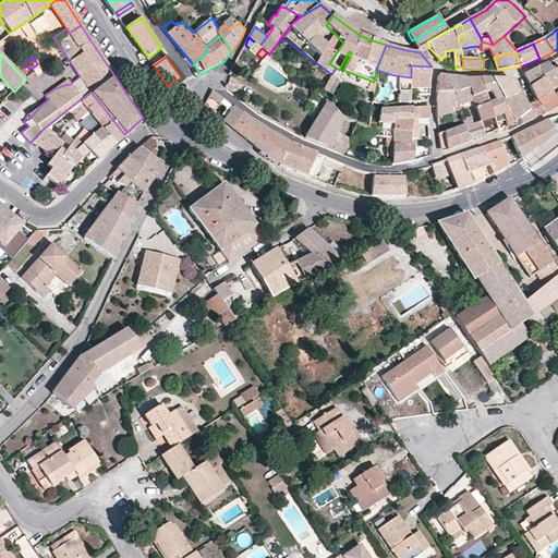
[(546,63),(543,65),(546,73),(550,71),(548,65),(552,64),(550,61),(546,63)]
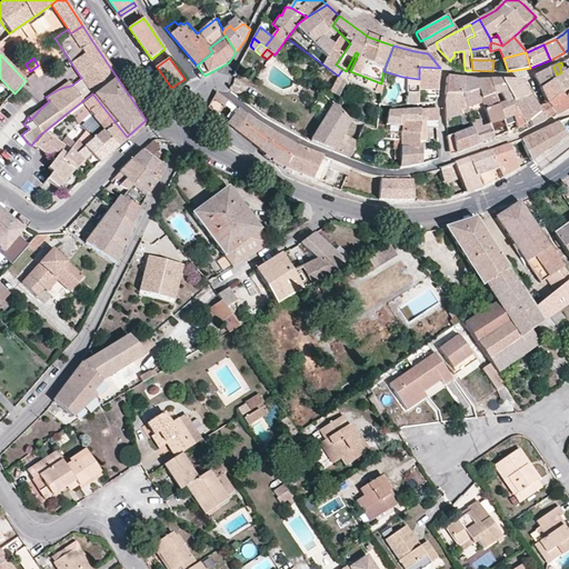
[(419,86),(428,86),(440,86),(440,73),(440,68),(419,67),(419,79),(419,86)]
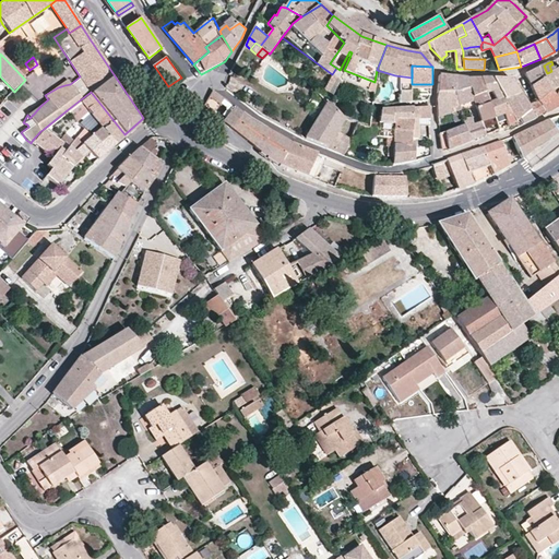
[(558,99),(558,68),(558,69),(555,70),(551,71),(547,73),(544,66),(538,68),(547,88),(552,93),(558,99)]
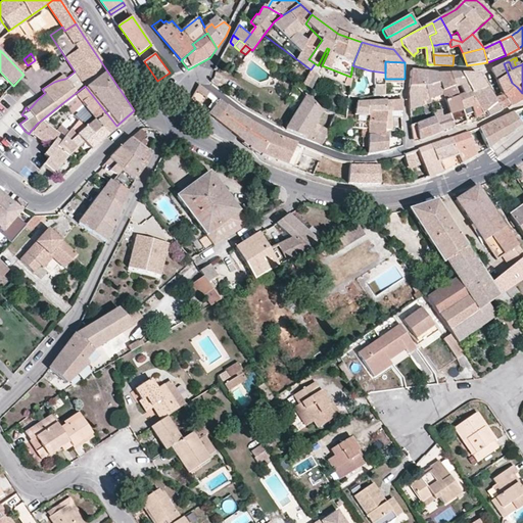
[(502,93),(505,98),(517,87),(512,83),(504,63),(492,69),(500,86),(502,93)]
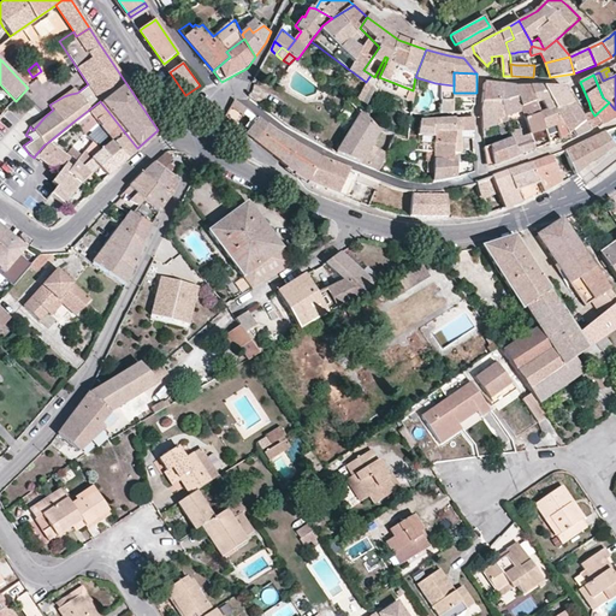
[(374,89),(366,82),(357,95),(362,98),(367,101),(374,89)]
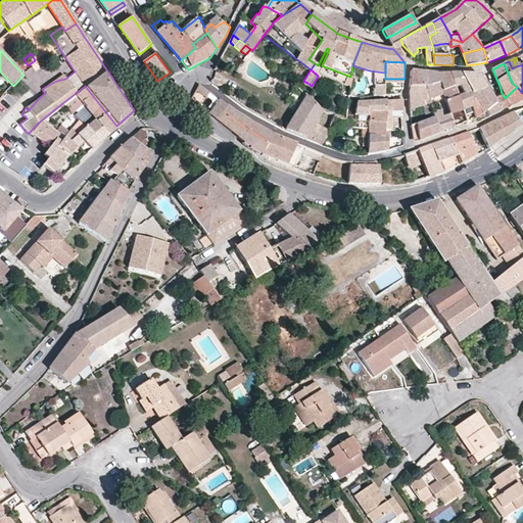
[(425,87),(426,73),(412,69),(410,87),(425,87)]
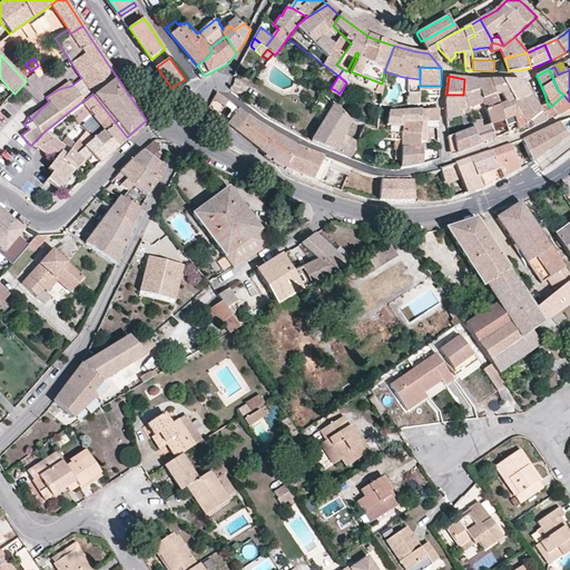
[(66,87),(71,86),(67,79),(45,96),(46,97),(59,89),(66,87)]
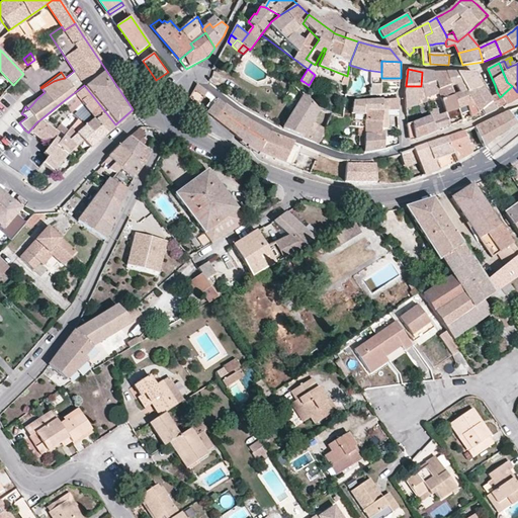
[(422,72),(421,86),(425,99),(440,95),(433,73),(422,72)]
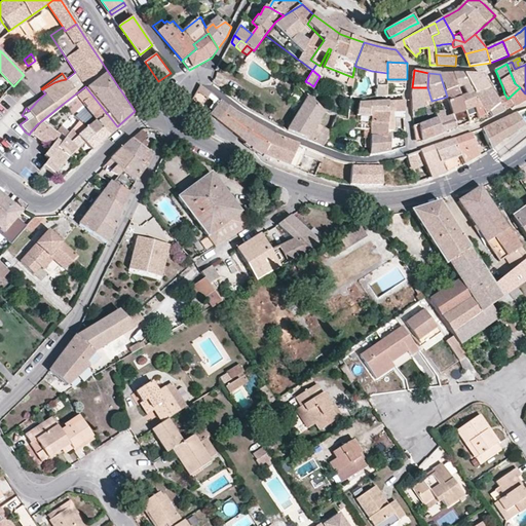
[(448,100),(448,101),(461,97),(458,90),(457,85),(453,74),(440,74),(447,97),(448,100)]
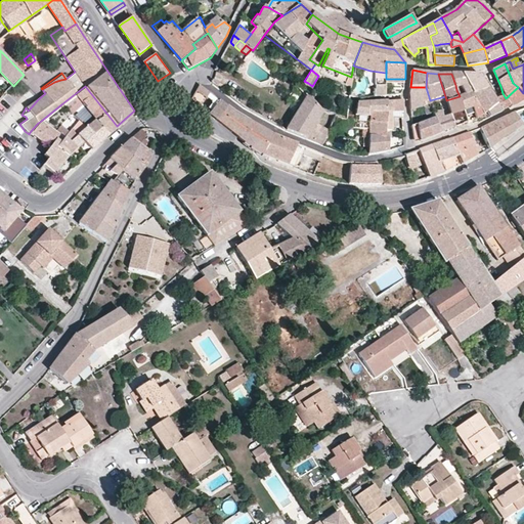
[(464,95),(460,96),(464,110),(465,113),(471,111),(470,107),(472,106),(474,113),(476,119),(483,116),(483,115),(478,105),(473,95),(463,74),(451,74),(455,85),(460,83),(463,92),(464,95)]
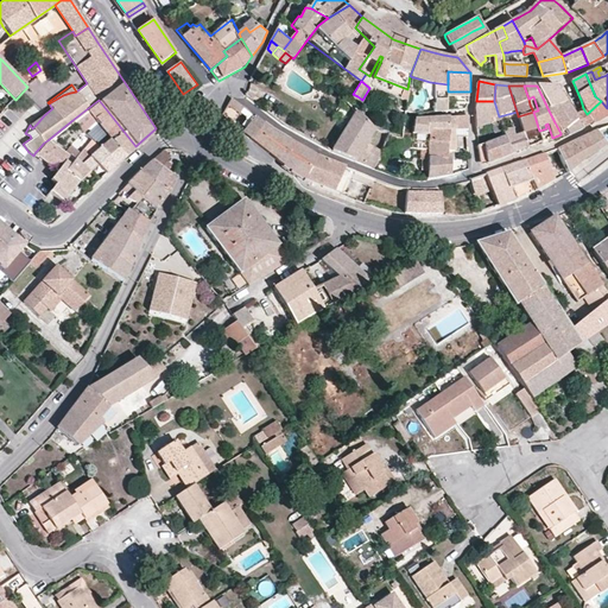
[(537,86),(549,111),(567,105),(561,93),(557,86),(537,86)]
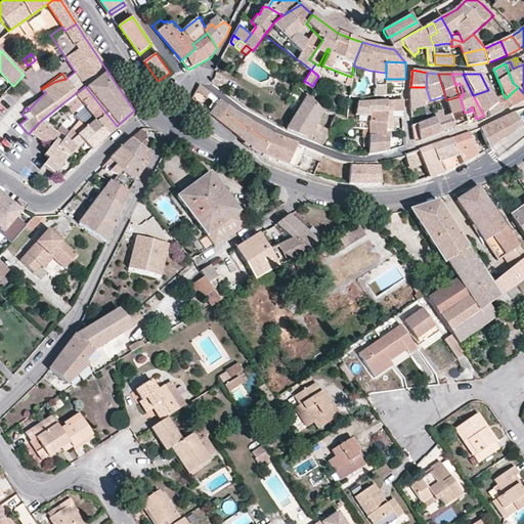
[(395,94),(394,88),(394,79),(386,79),(386,95),(395,94)]
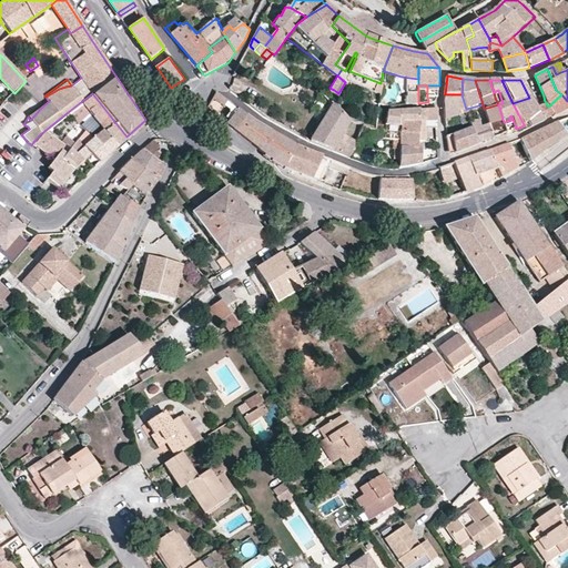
[(427,95),(438,95),(439,85),(427,85),(427,95)]
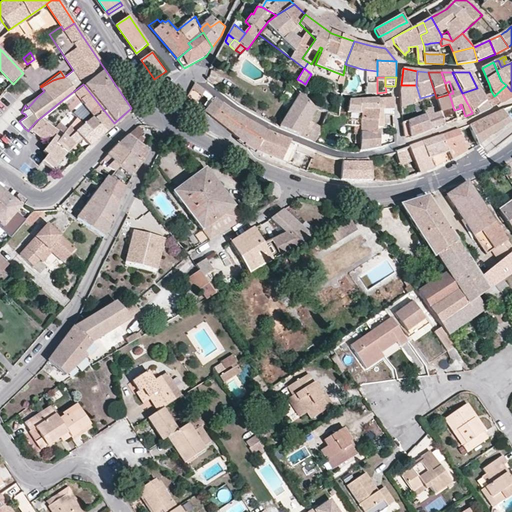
[(174,98),(180,92),(171,83),(165,89),(163,90),(172,100),(174,98)]
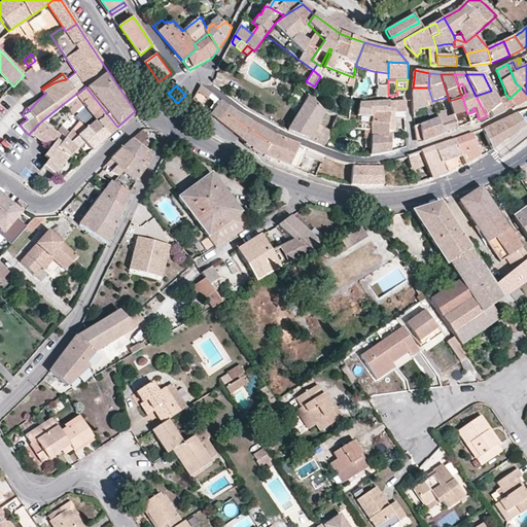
[(100,141),(117,127),(85,86),(63,104),(71,113),(74,111),(76,112),(80,108),(83,109),(85,108),(95,119),(85,128),(100,141)]
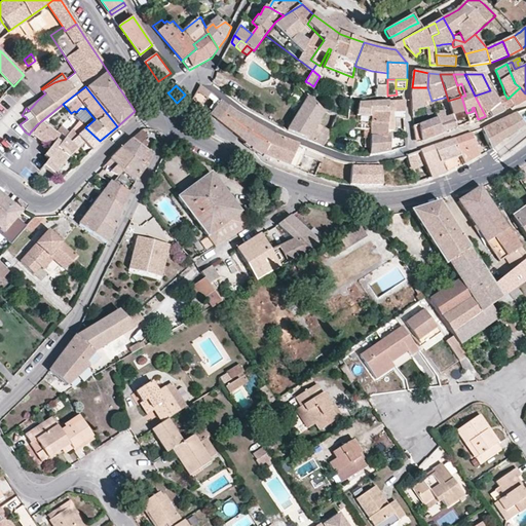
[(213,95),(201,86),(196,96),(207,102),(211,98),(213,95)]
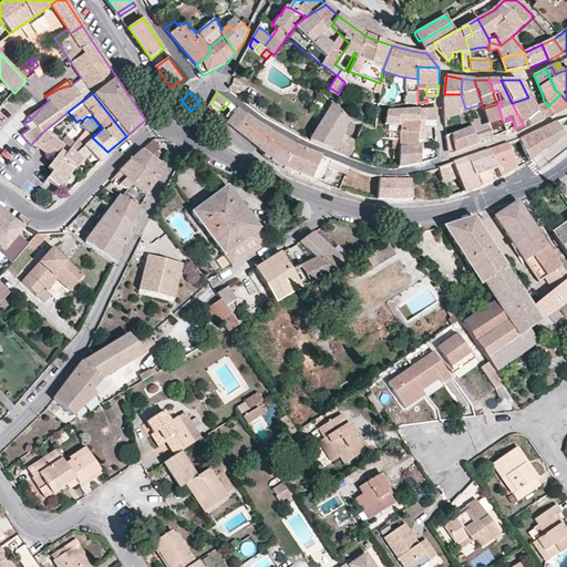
[(445,115),(453,114),(466,112),(465,109),(461,94),(444,94),(444,104),(445,115)]
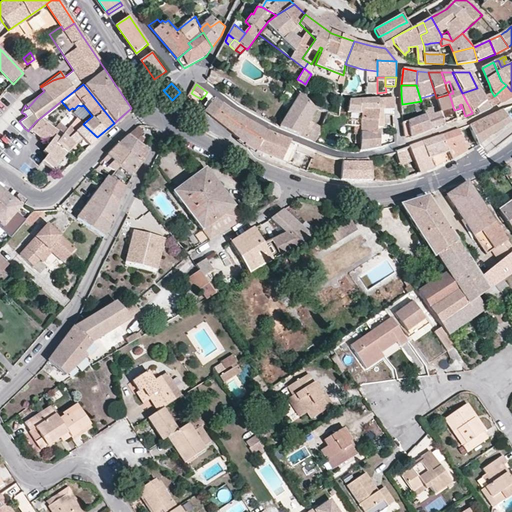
[(495,97),(499,104),(511,98),(511,91),(506,85),(494,96),(495,97)]
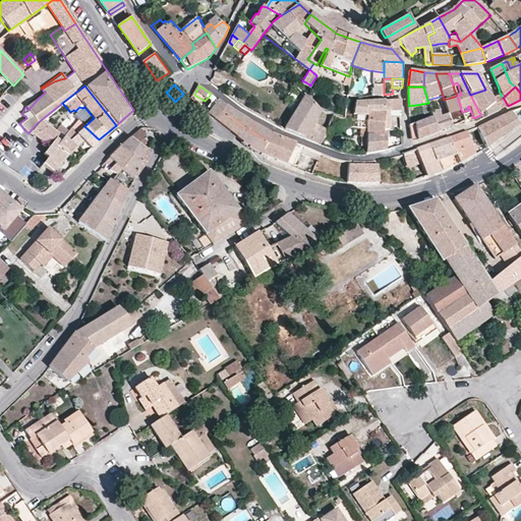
[(470,95),(475,105),(480,114),(495,104),(490,98),(485,90),(470,95)]
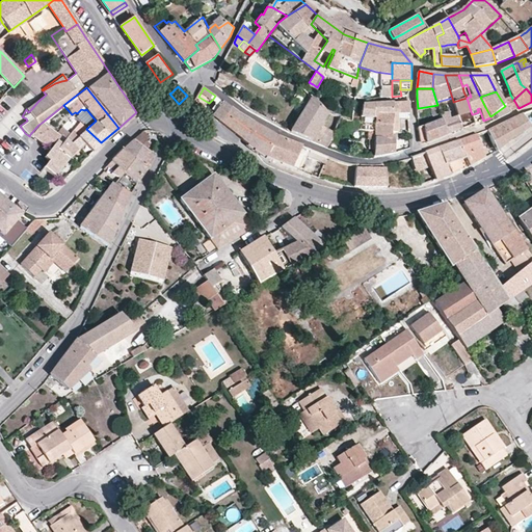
[(25,108),(26,109),(28,112),(32,108),(38,101),(46,95),(45,94),(25,108)]
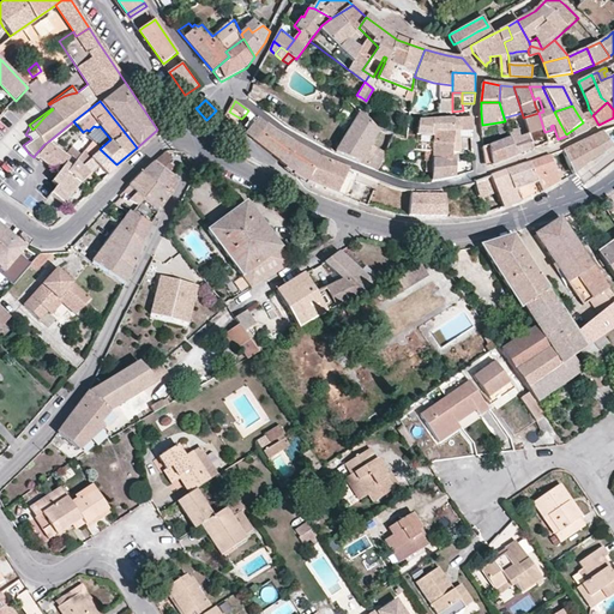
[(593,115),(589,109),(583,112),(578,115),(583,122),(594,116),(593,115)]
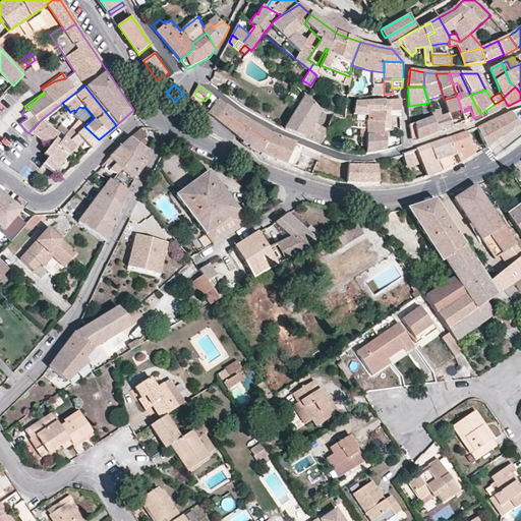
[(219,101),(211,94),(209,97),(215,102),(210,109),(212,110),(219,101)]
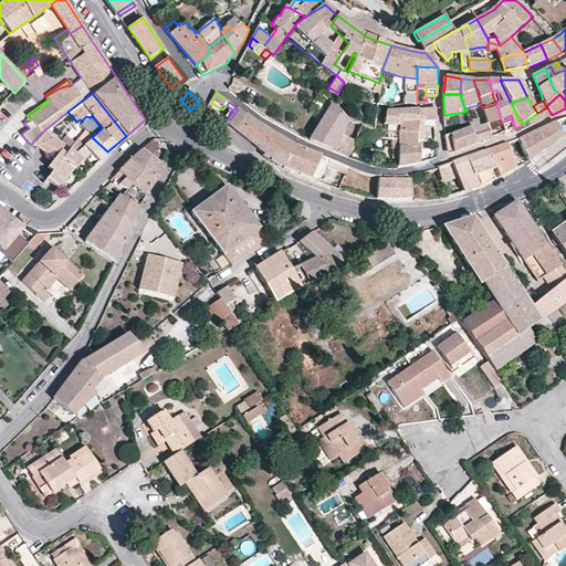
[(350,119),(334,102),(311,142),(333,150),(343,135),(350,119)]
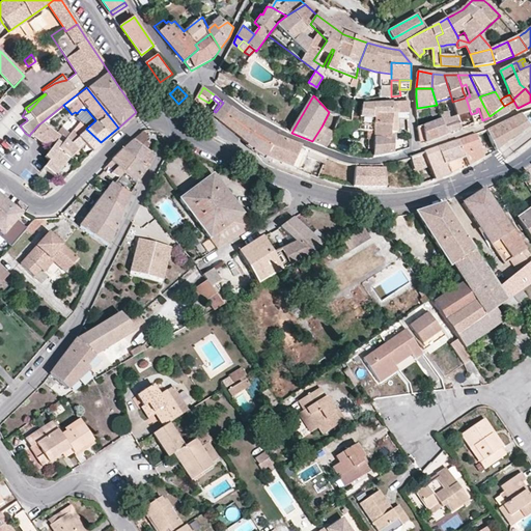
[(206,106),(208,103),(198,96),(195,101),(204,109),(206,106)]
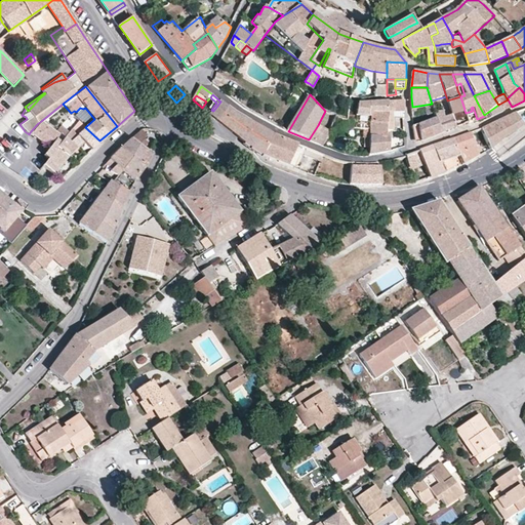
[(448,103),(452,115),(465,110),(460,96),(447,101),(448,102),(448,103)]
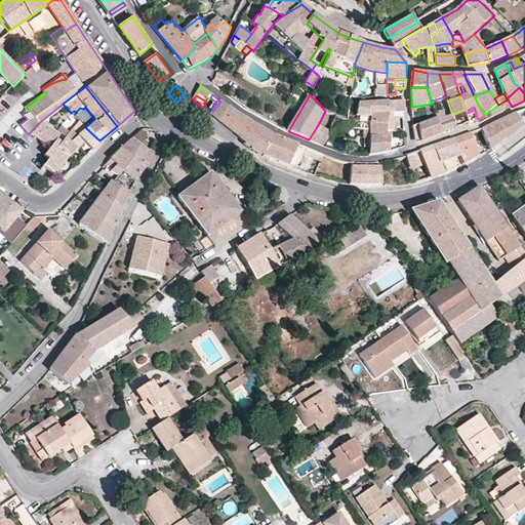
[(404,112),(404,101),(357,105),(355,116),(362,116),(371,117),(371,112),(395,112),(399,112),(404,112)]
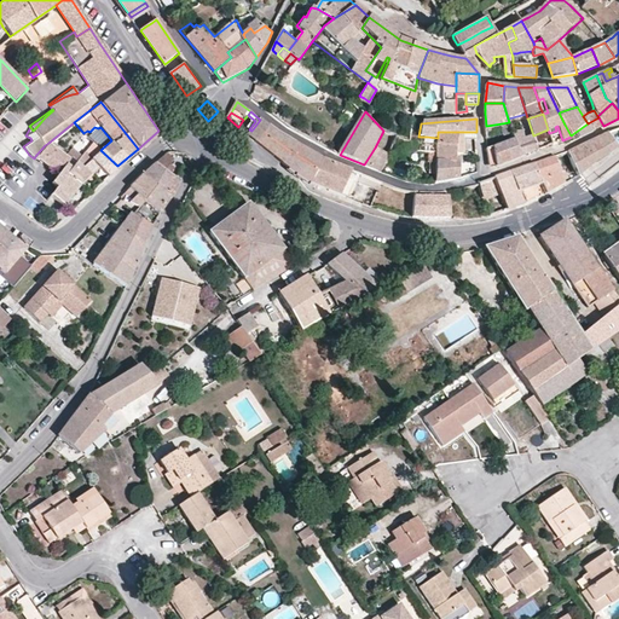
[(270,127),(260,120),(249,136),(258,142),(283,162),(295,144),(279,134),(270,127)]
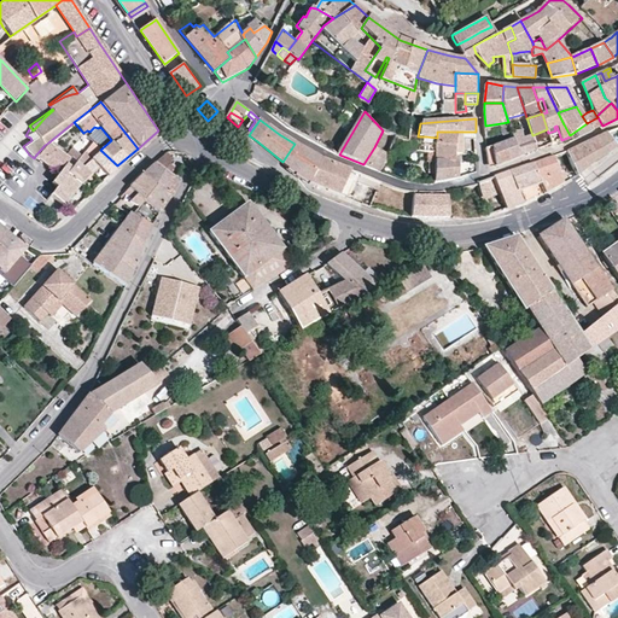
[(524,139),(532,135),(528,121),(524,122),(518,126),(520,133),(524,139)]
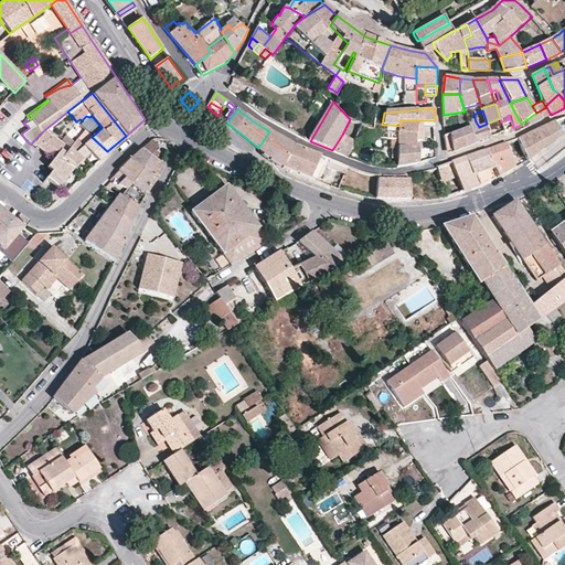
[(491,129),(490,126),(497,124),(501,121),(500,118),(487,124),(489,130),(491,129)]
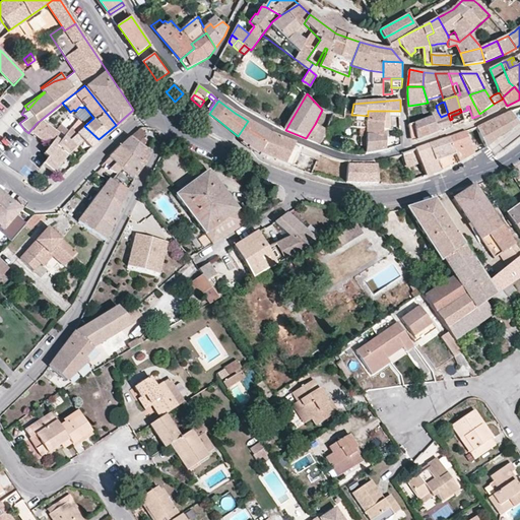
[(516,110),(511,113),(518,124),(519,122),(519,116),(518,113),(516,110)]
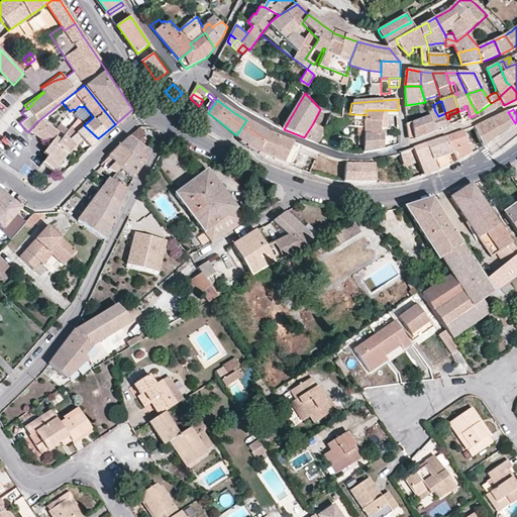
[(389,112),(389,110),(366,110),(366,115),(365,118),(365,121),(382,122),(388,122),(389,117),(389,112)]
